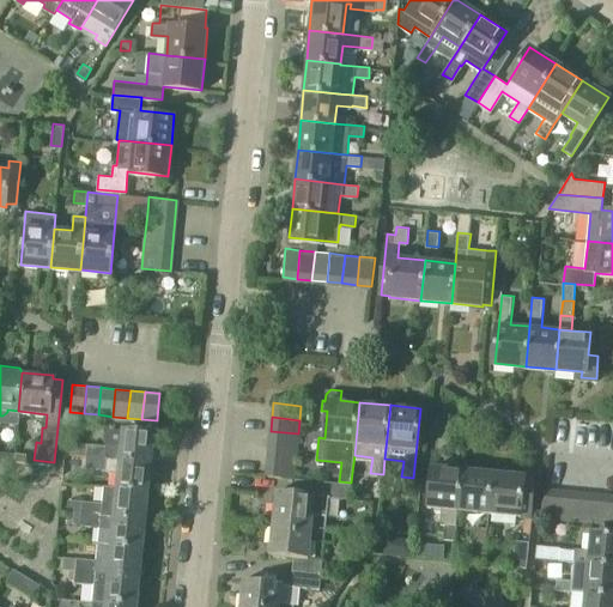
[(89,442),(87,454),(107,456),(152,460),(155,432),(122,429),(122,430),(107,429),(105,443),(89,442)]
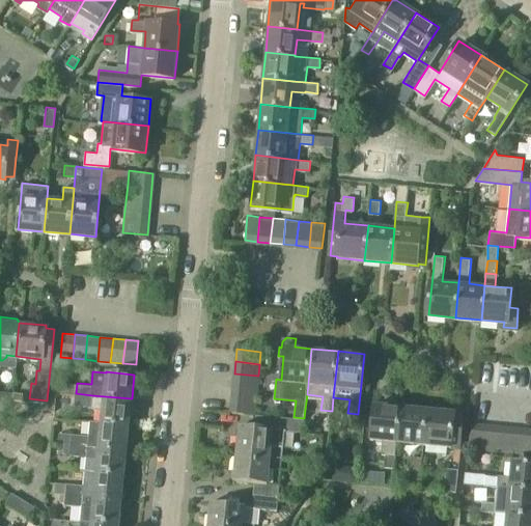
[(258,376),(234,374),(233,386),(257,388),(258,376)]
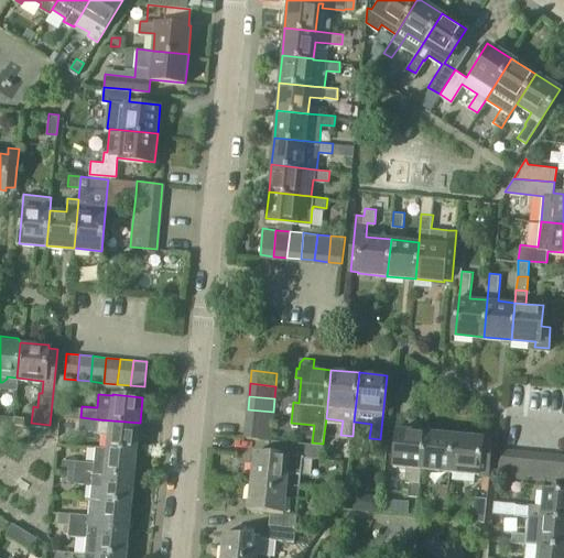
[(273,412),(248,409),(246,423),(272,425),(273,412)]
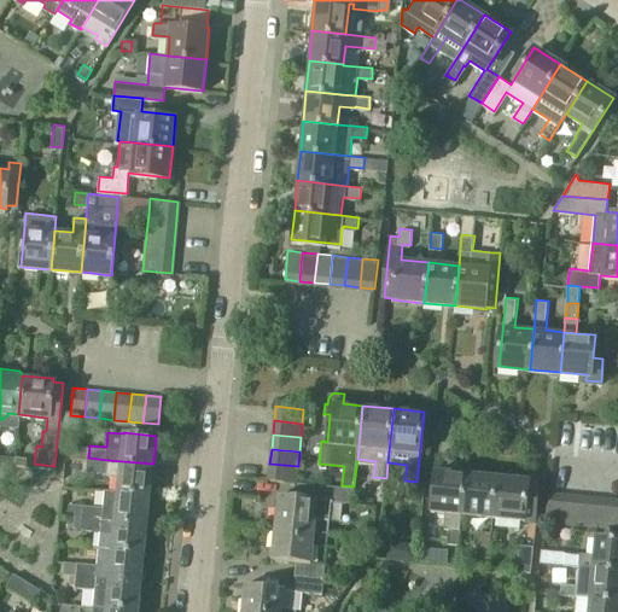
[(120,472),(117,490),(151,493),(153,464),(108,460),(88,458),(87,470),(120,472)]
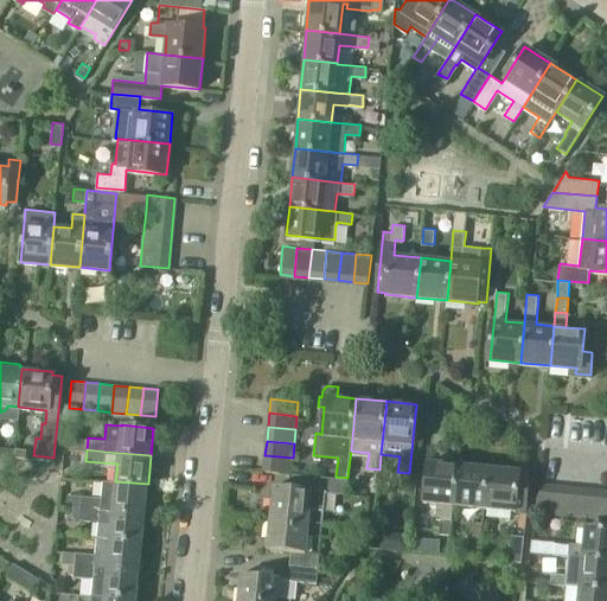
[(293,458),(264,455),(263,470),(291,472),(293,458)]
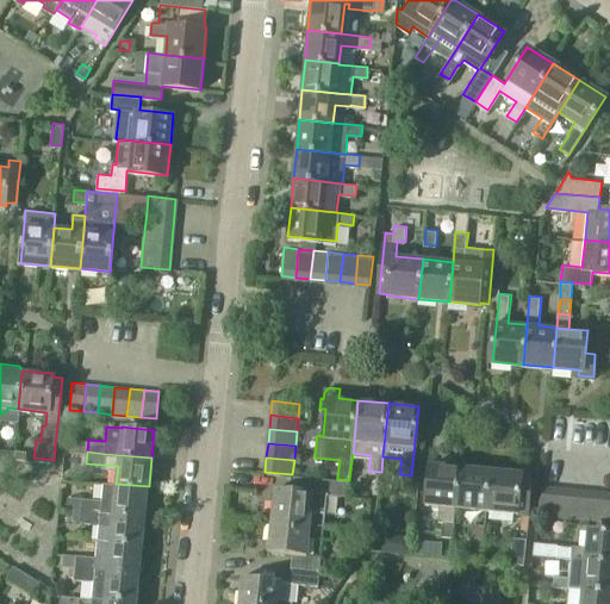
[(454,536),(456,506),(461,466),(430,464),(427,503),(440,505),(439,518),(443,520),(442,535),(454,536)]
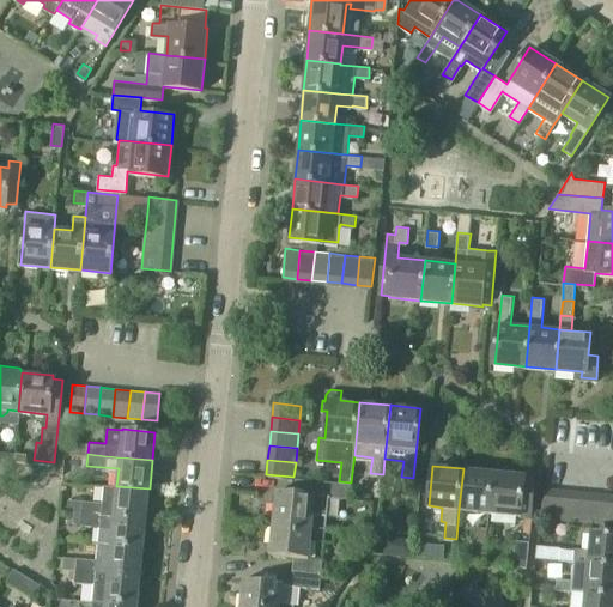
[(489,511),(493,472),(463,468),(459,509),(489,511)]
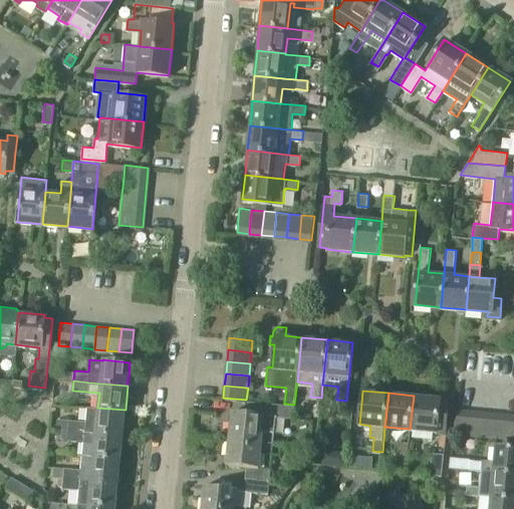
[(445,433),(448,399),(440,398),(414,396),(410,429),(436,432),(445,433)]
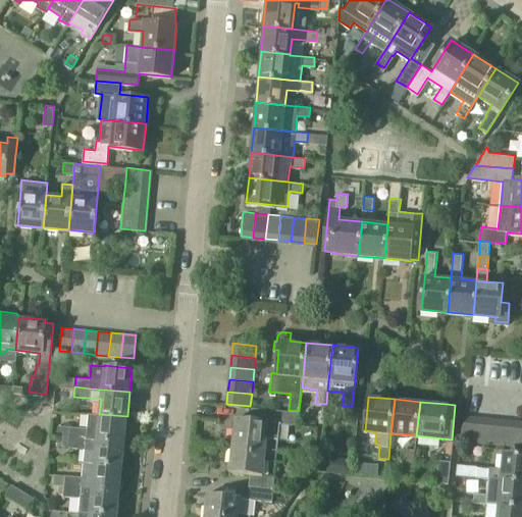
[(251,419),(236,418),(232,445),(277,450),(280,422),(297,424),(298,411),(273,409),(253,407),(251,419)]
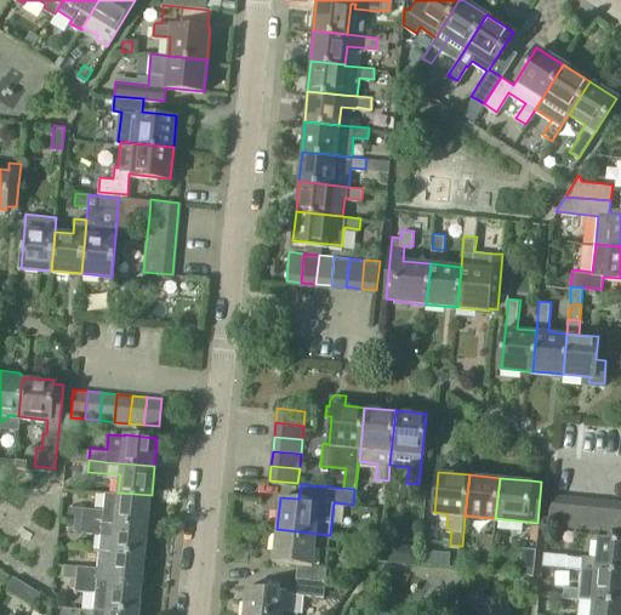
[(152,495),(118,493),(106,491),(104,508),(84,506),(83,518),(148,524),(152,495)]
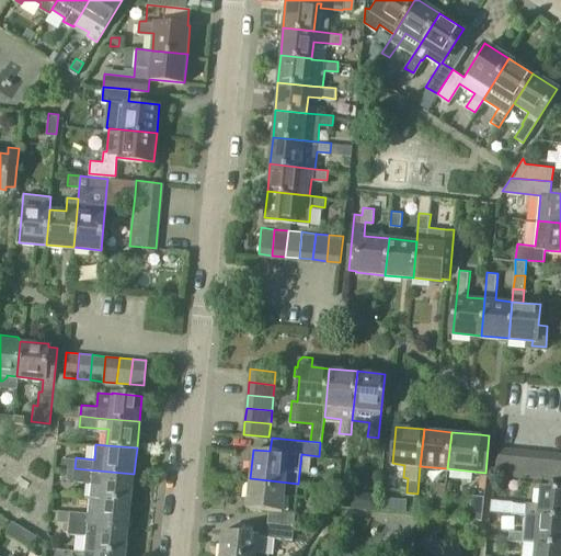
[(499,446),(496,472),(510,474),(512,447),(499,446)]
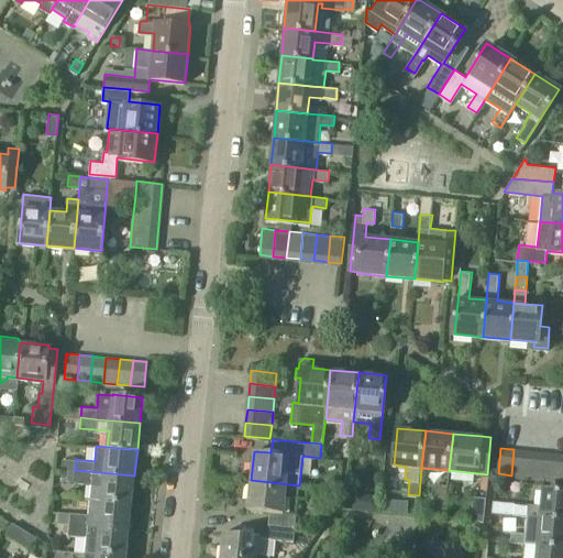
[(514,449),(511,476),(525,477),(527,450),(514,449)]
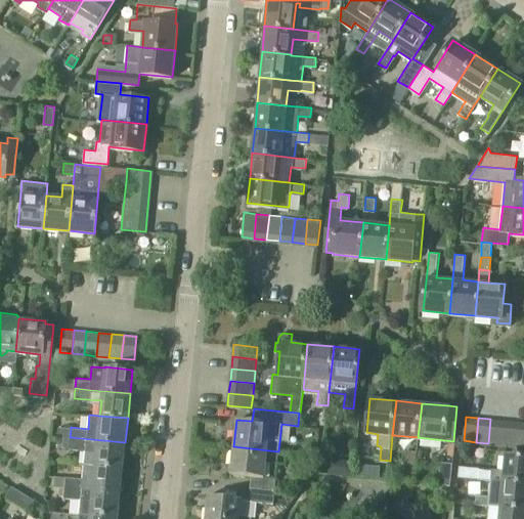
[(490,419),(488,443),(500,444),(503,420),(490,419)]
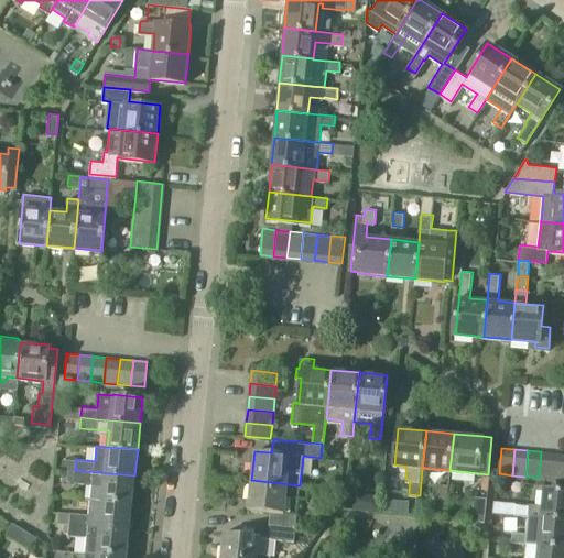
[(541,451),(539,478),(552,479),(554,452),(541,451)]
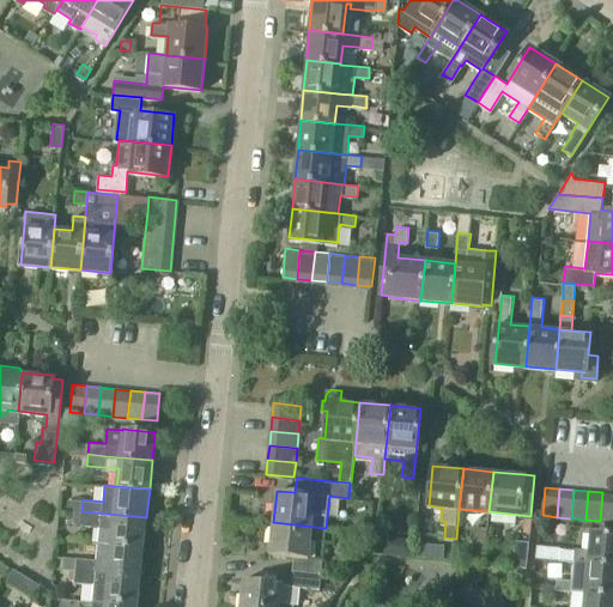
[(612,522),(612,493),(602,492),(600,521),(612,522)]
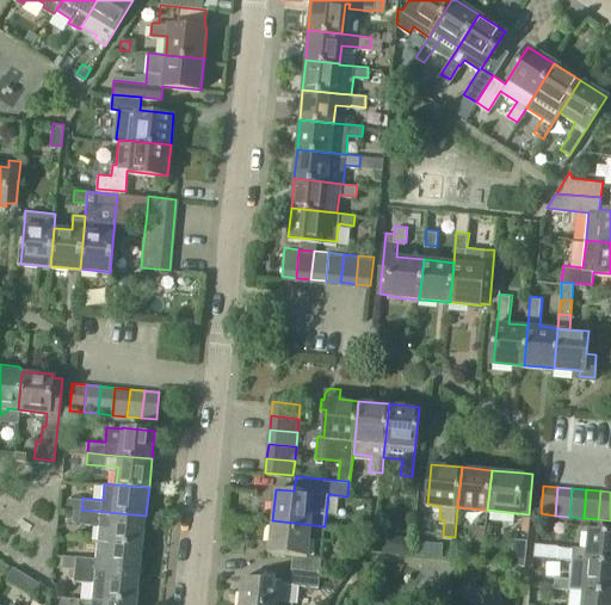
[(68,518),(79,519),(80,510),(69,508),(68,518)]
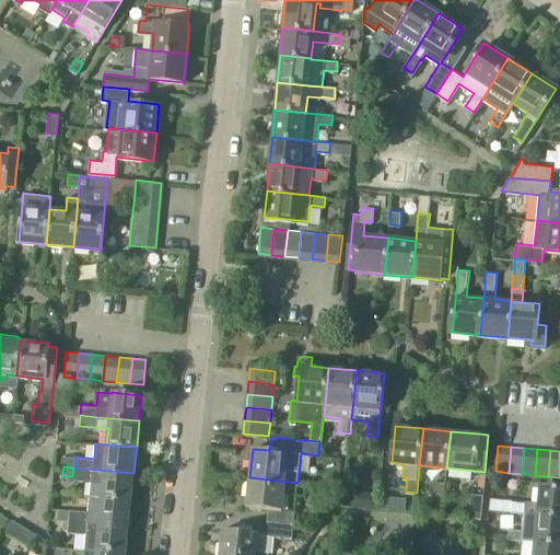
[(73,477),(92,480),(90,495),(131,499),(133,473),(74,467),(73,477)]
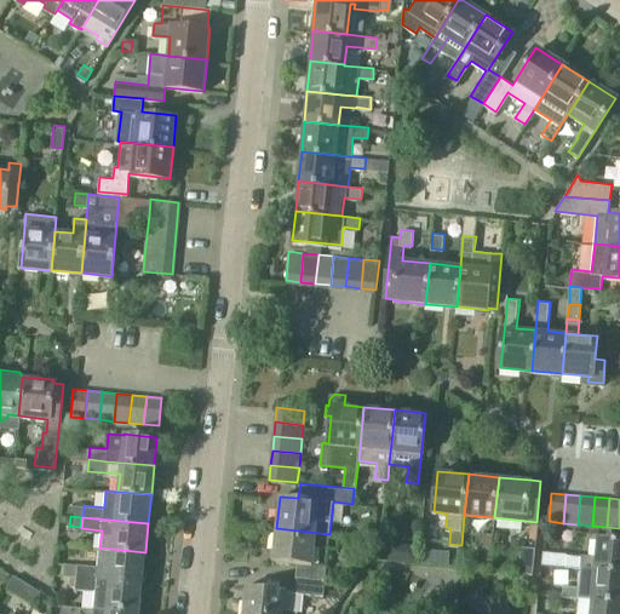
[(296,577),(325,580),(326,566),(311,564),(314,545),(328,546),(329,534),(276,528),(273,561),(298,563),(296,577)]
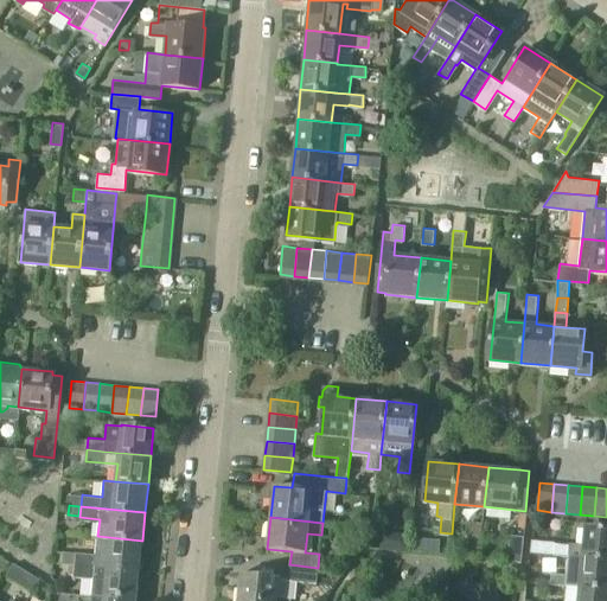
[(483,522),(471,520),(470,535),(481,536),(483,522)]
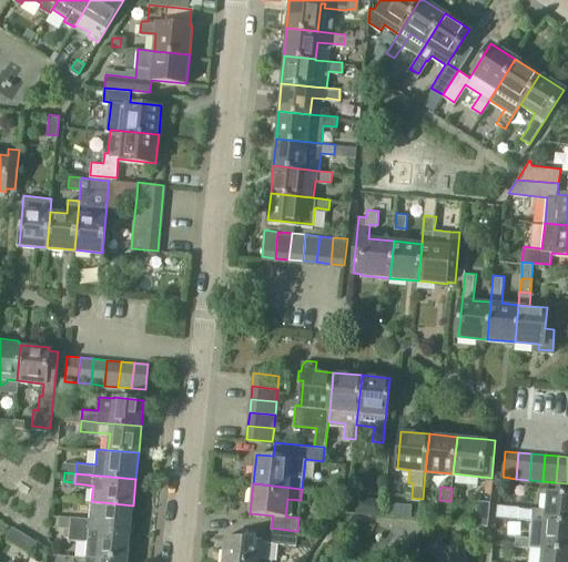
[(498,507),(497,515),(533,519),(567,521),(567,493),(548,492),(547,507),(533,506),(533,508),(519,507),(519,512),(513,511),(514,508),(498,507)]
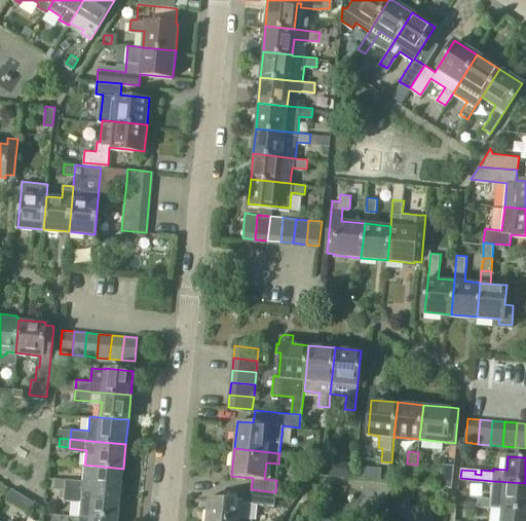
[(342,459),(341,475),(351,476),(352,476),(353,460),(342,459)]
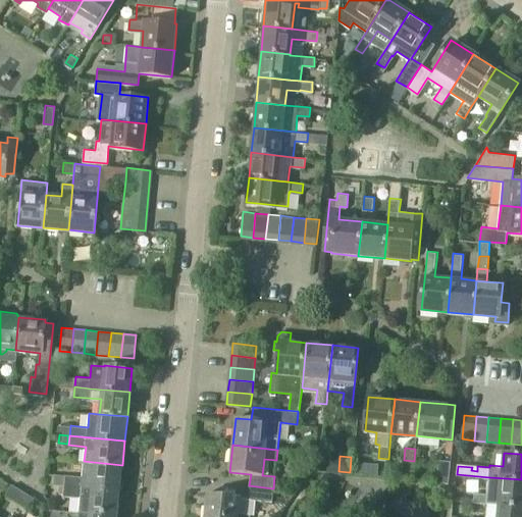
[(353,460),(352,472),(353,472),(365,473),(366,461),(353,460)]
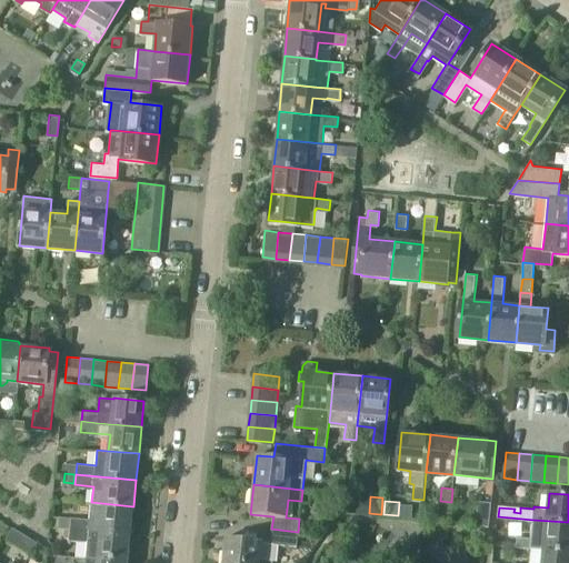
[(488,524),(490,502),(477,501),(475,523),(481,524),(488,524)]
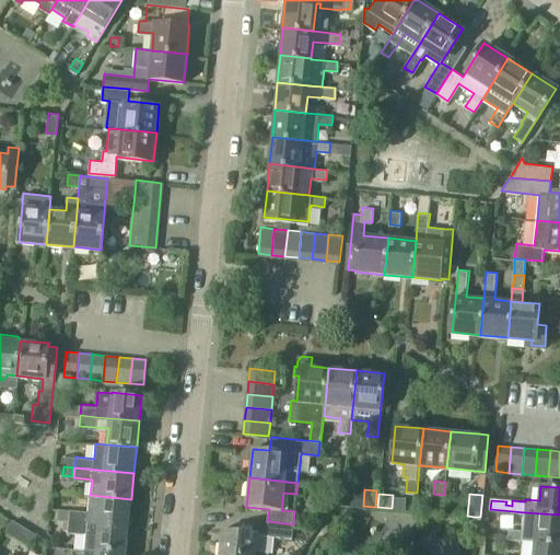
[(88,510),(70,508),(69,519),(88,521),(98,522),(128,525),(131,499),(90,495),(88,510)]
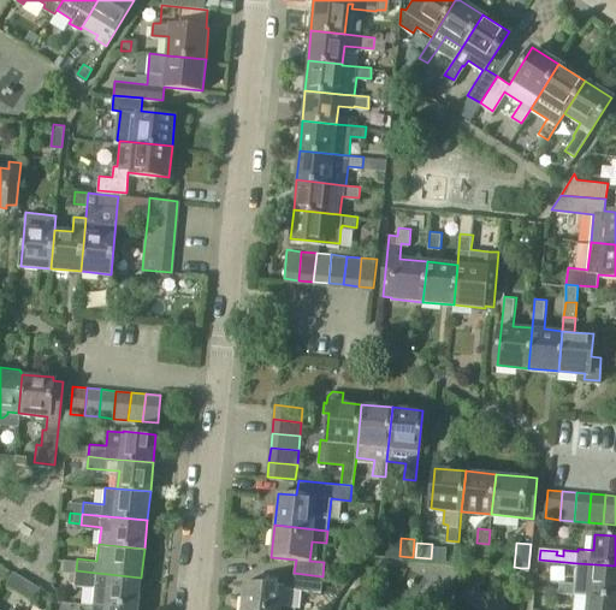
[(65,569),(76,570),(77,558),(66,557),(65,569)]
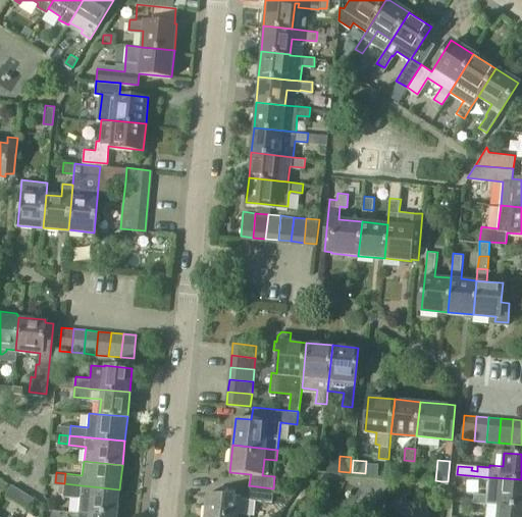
[(455,494),(454,500),(500,504),(521,505),(521,479),(489,477),(487,493),(474,492),(474,496),(455,494)]
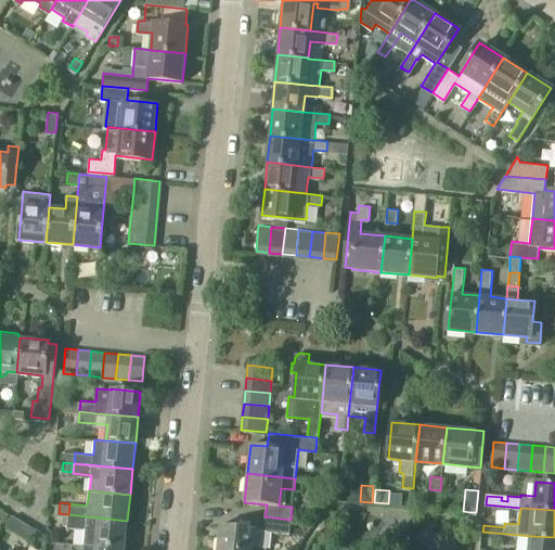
[(87,516),(68,514),(67,525),(86,527),(87,516)]
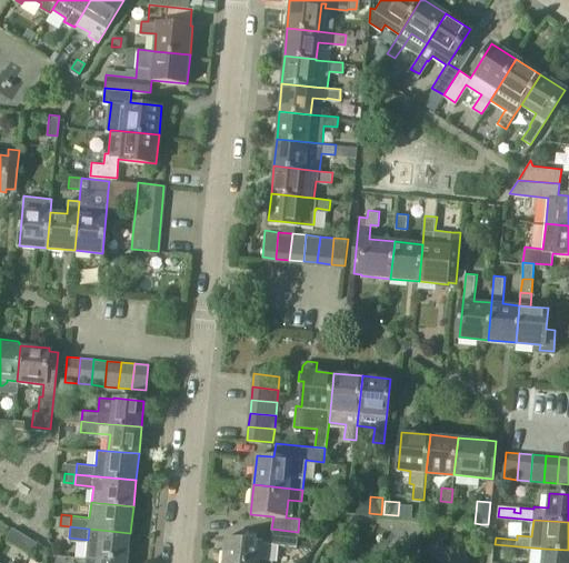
[(261,541),(227,538),(223,562),(271,562),(272,560),(271,560),(272,543),(297,545),(298,532),(271,529),(270,542),(261,541)]
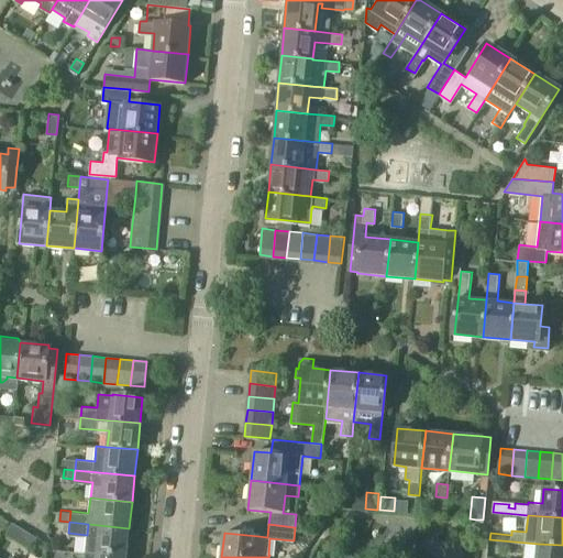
[(129,528),(99,525),(97,551),(127,555),(129,528)]
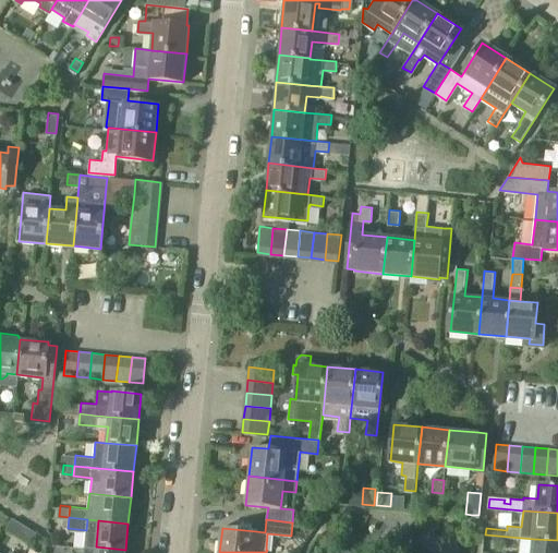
[(23,525),(17,536),(28,543),(35,532),(27,527),(23,525)]
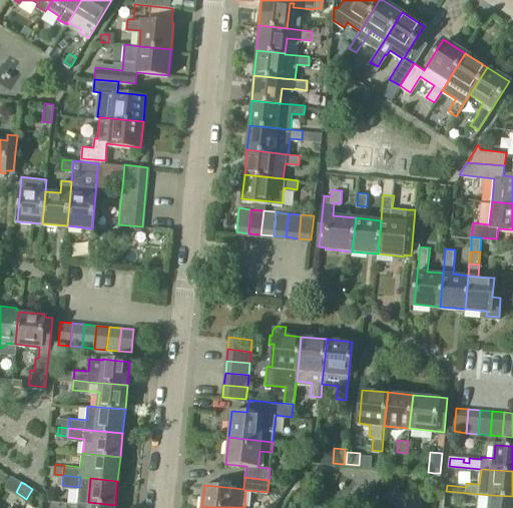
[(489,507),(512,507),(512,496),(491,495),(489,507)]
